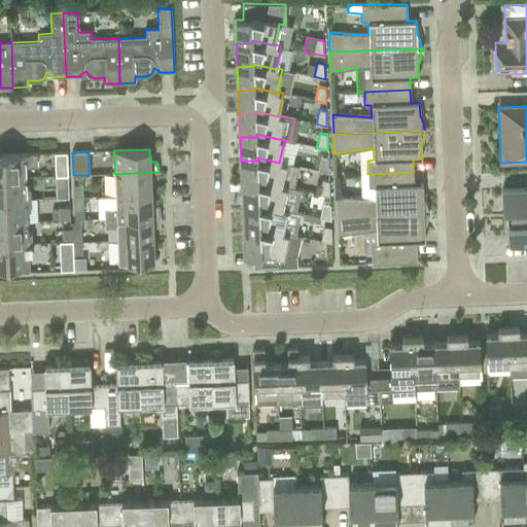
[(25,166),(37,166),(36,153),(0,154),(0,177),(26,177),(25,166)]
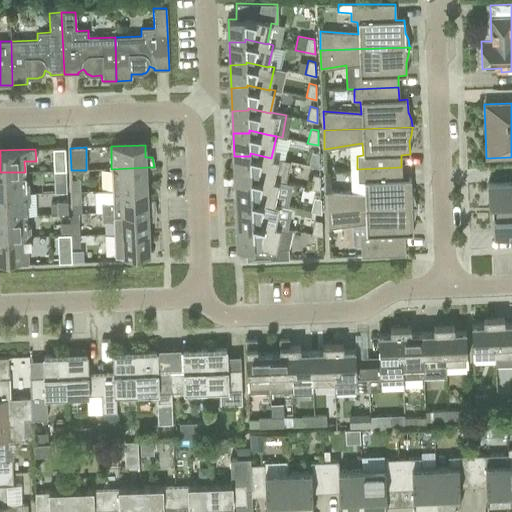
[(319,168),(319,153),(311,152),(308,166),(319,168)]
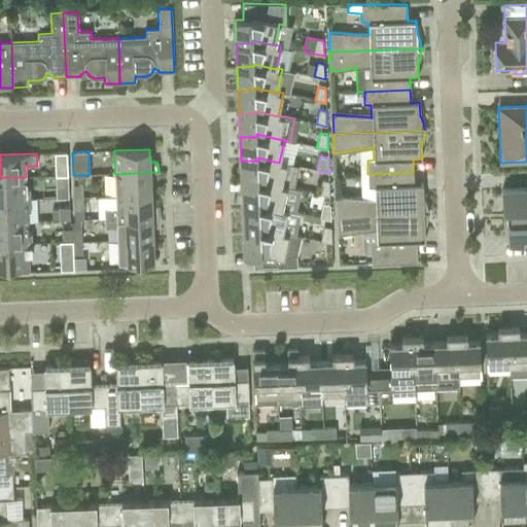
[(279,163),(257,157),(257,161),(241,161),(242,184),(258,183),(258,181),(280,186),(280,185),(286,186),(292,188),(297,166),(285,164),(279,163)]
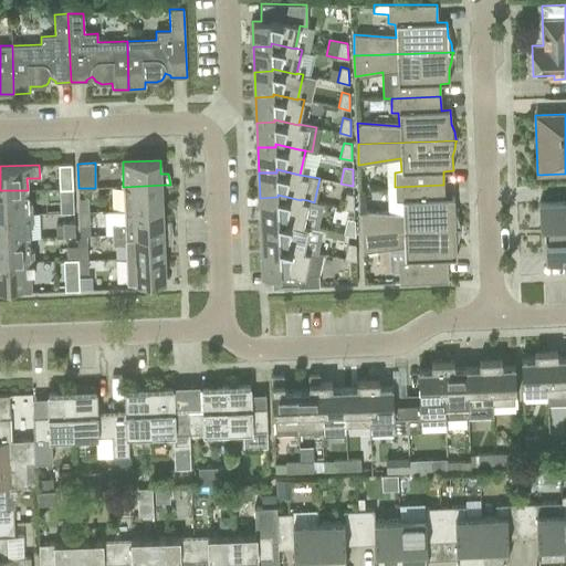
[(62,175),(61,175),(61,189),(73,188),(72,175),(62,175)]
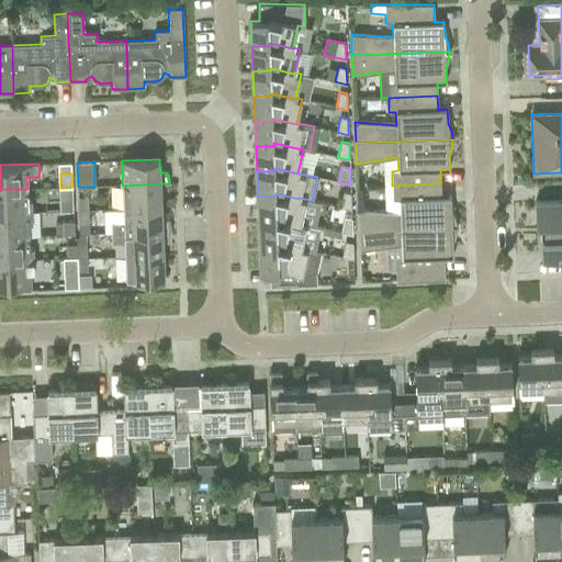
[(160,195),(163,195),(164,183),(122,186),(123,209),(161,208),(160,195)]
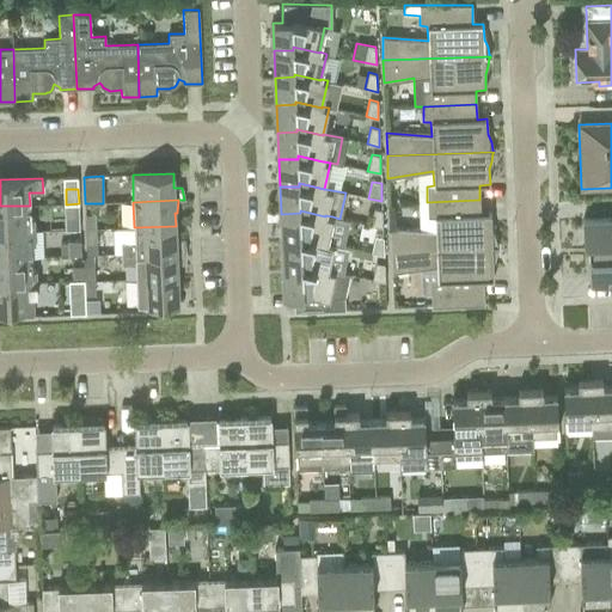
[(491,214),(481,214),(479,200),(427,202),(428,216),(435,218),(435,232),(390,228),(391,251),(499,246),(499,245),(496,245),(495,237),(491,230),(491,214)]
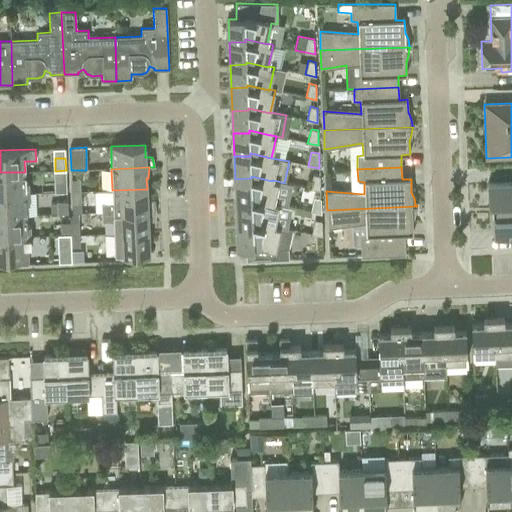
[(55,171),(54,171),(55,191),(66,191),(66,170),(55,171)]
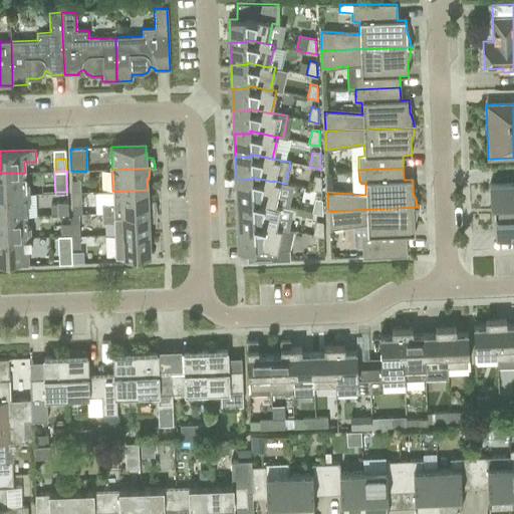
[(0,195),(25,194),(25,173),(0,173),(0,195)]
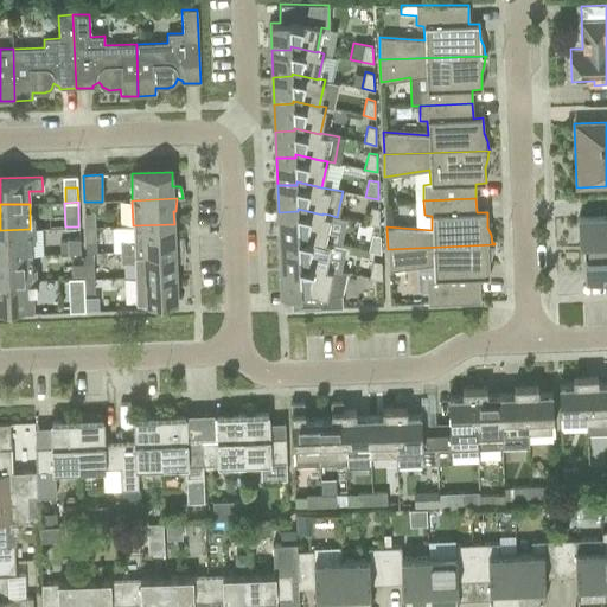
[(379,227),(378,209),(370,206),(366,223),(379,227)]
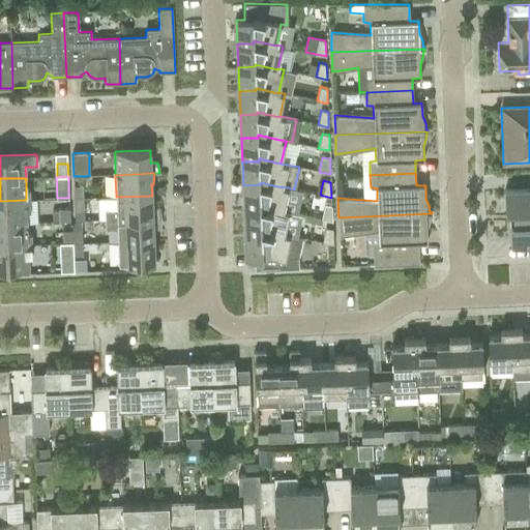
[(282,186),(282,187),(260,182),(260,184),(243,185),(243,209),(261,208),(261,206),(283,211),(283,210),(289,211),(297,213),(302,190),(294,189),(288,187),(282,186)]
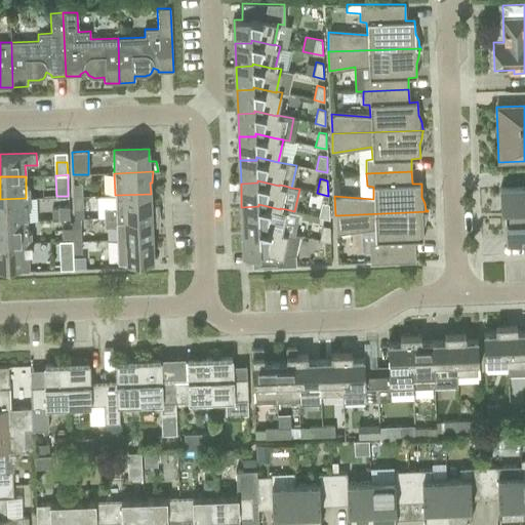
[(74,197),(83,196),(82,185),(73,185),(74,197)]
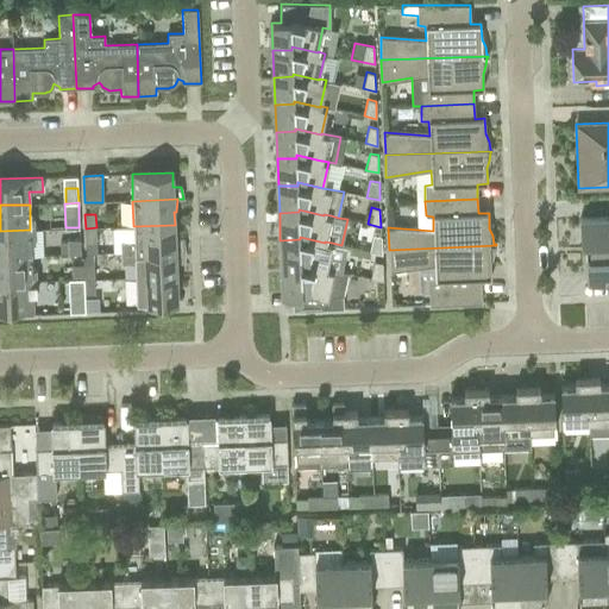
[(608,218),(579,219),(581,244),(589,243),(590,258),(585,259),(586,283),(608,282),(608,218)]
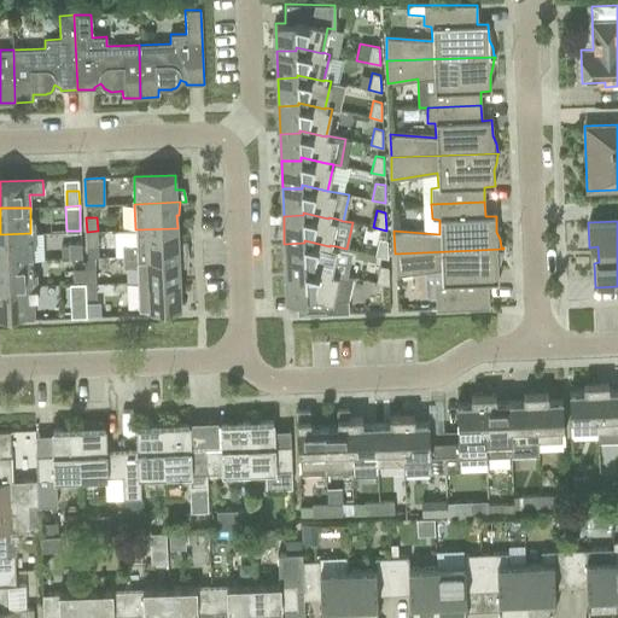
[(178,228),(135,229),(136,244),(122,245),(123,256),(182,255),(188,254),(186,242),(178,242),(178,228)]
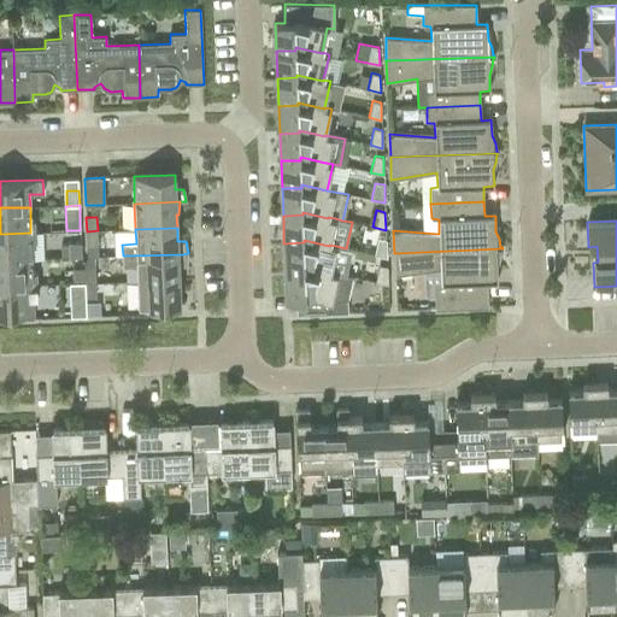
[(87,247),(98,247),(98,230),(87,231),(87,247)]
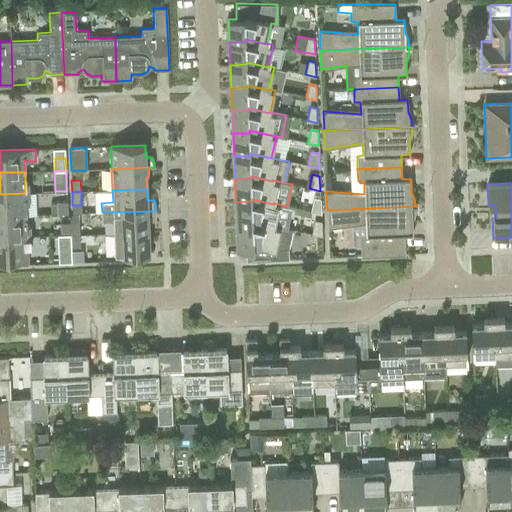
[(0,216),(26,215),(25,193),(0,194),(0,216)]
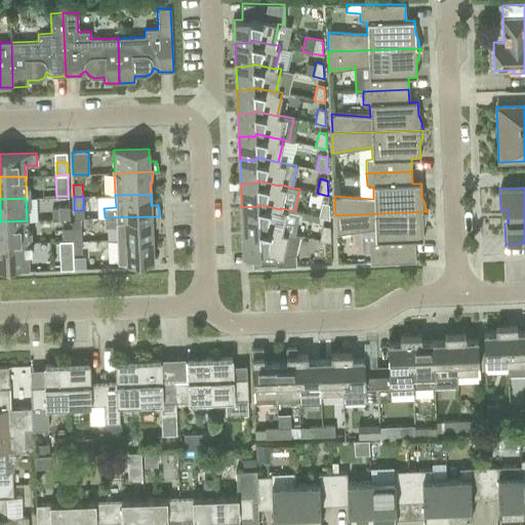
[(329,219),(328,204),(321,202),(318,216),(329,219)]
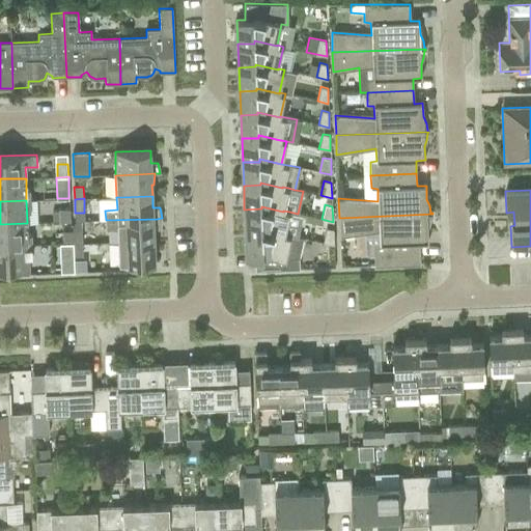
[(283,211),(283,212),(261,206),(261,208),(244,210),(245,233),(262,232),(261,230),(284,235),(284,234),(297,236),(302,215),(298,214),(289,212),(283,211)]
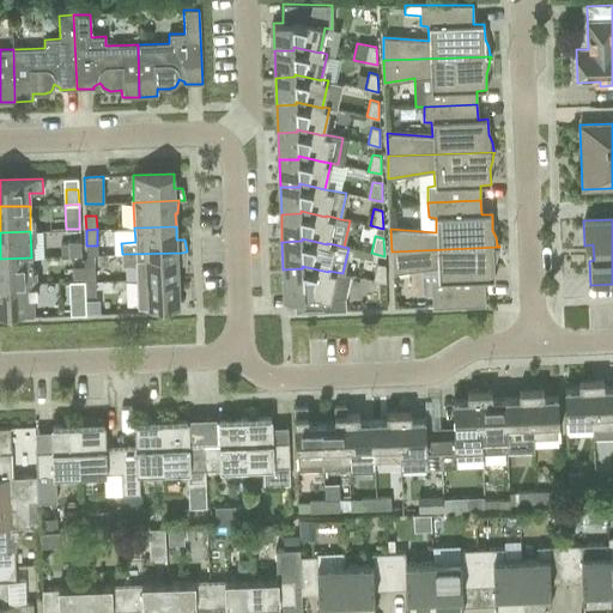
[(497,248),(499,248),(499,247),(392,252),(392,274),(422,269),(422,292),(431,292),(432,308),(485,305),(484,280),(495,280),(493,265),(496,256),(497,248)]
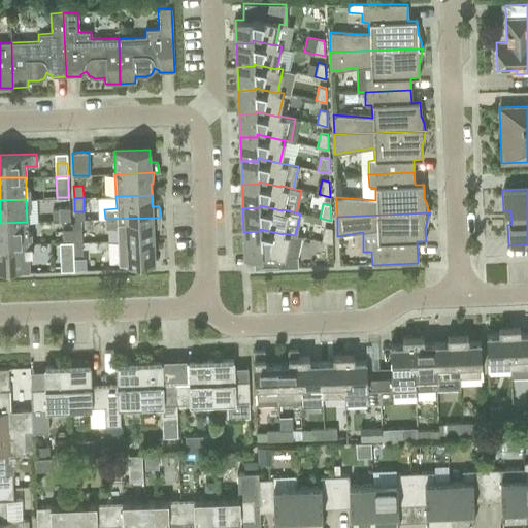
[(160,228),(161,217),(156,218),(105,219),(105,229),(118,228),(118,240),(153,239),(153,228),(160,228)]
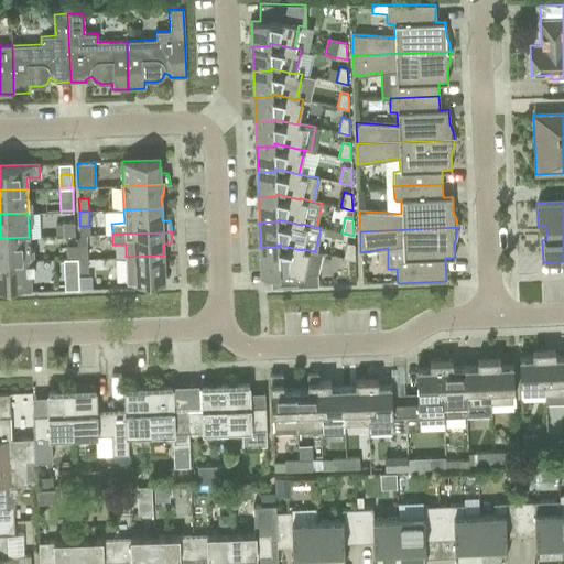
[(33,248),(30,248),(29,237),(0,238),(0,261),(33,260),(33,248)]
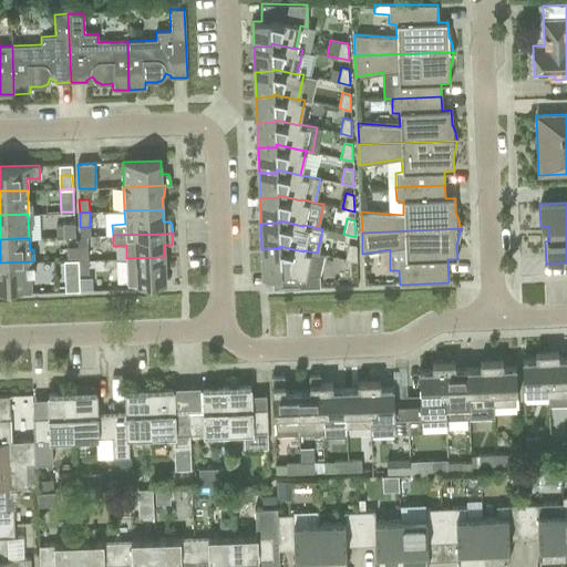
[(357,261),(356,245),(348,244),(344,259),(357,261)]
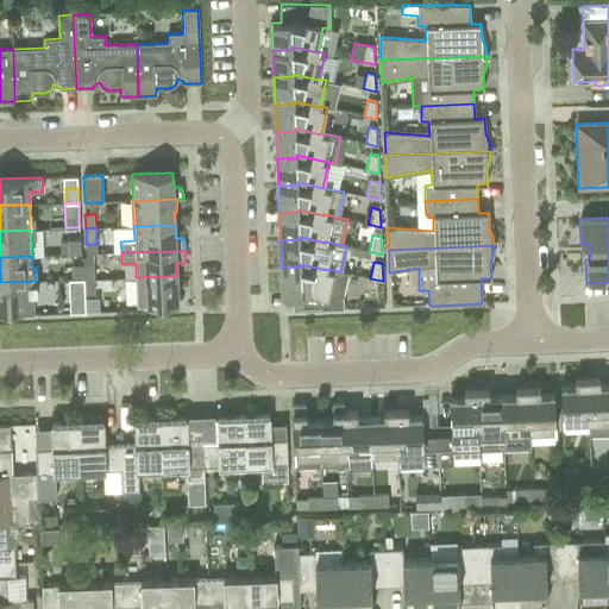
[(301,267),(281,268),(282,295),(292,295),(293,311),(343,309),(343,295),(347,274),(340,271),(326,269),(326,270),(300,264),(301,267)]
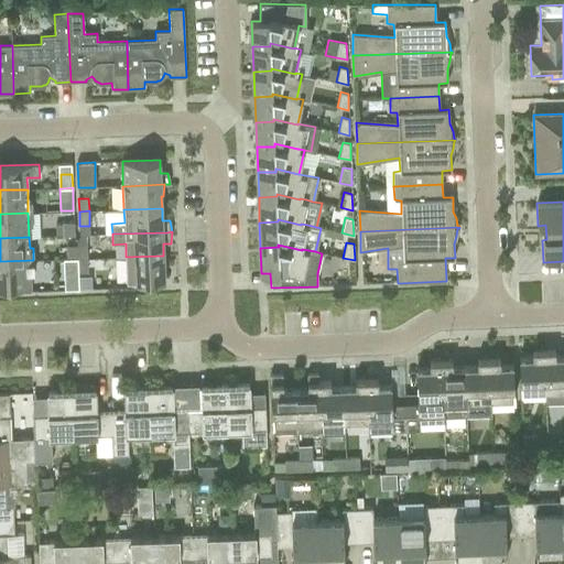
[(77,259),(87,259),(87,246),(77,246),(77,259)]
